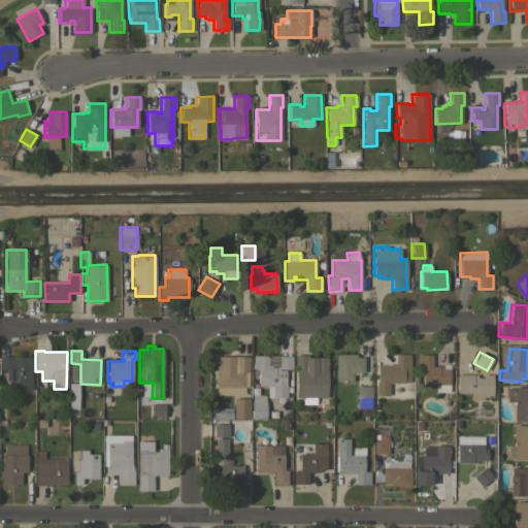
[(296,370),(295,370),(295,354),(307,355),(307,356),(327,357),(326,397),(295,396),(295,385),(296,370)]
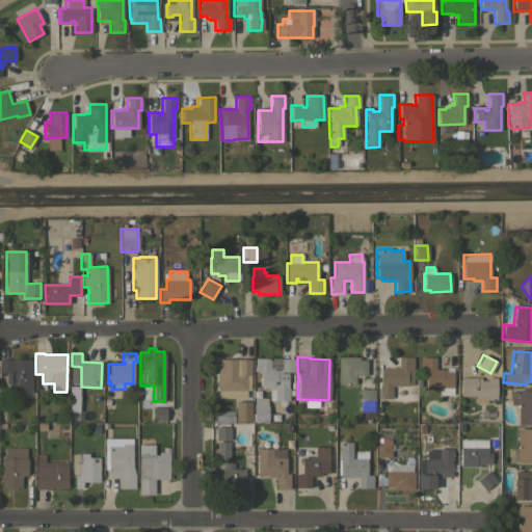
[(360,356),(360,360),(367,360),(366,375),(355,375),(355,383),(338,383),(338,356),(360,356)]
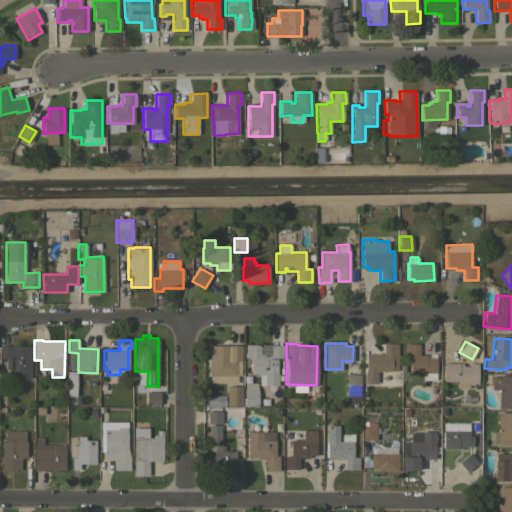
[(397,371),(377,370),(377,383),(365,383),(366,354),(375,354),(375,353),(383,353),(383,343),(398,343),(397,371)]
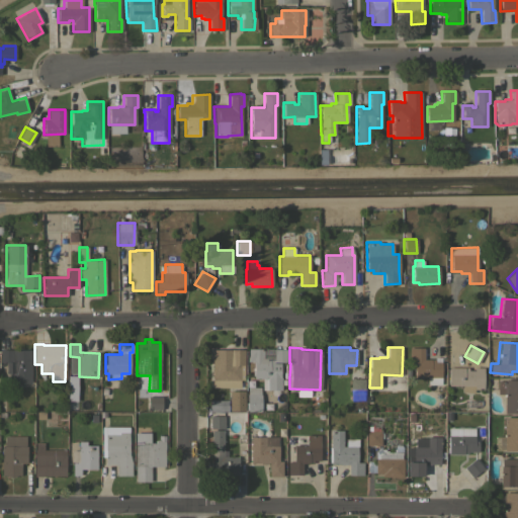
[(424,347),(423,358),(434,359),(434,361),(441,361),(441,384),(427,383),(427,377),(415,376),(415,361),(409,361),(409,347),(424,347)]
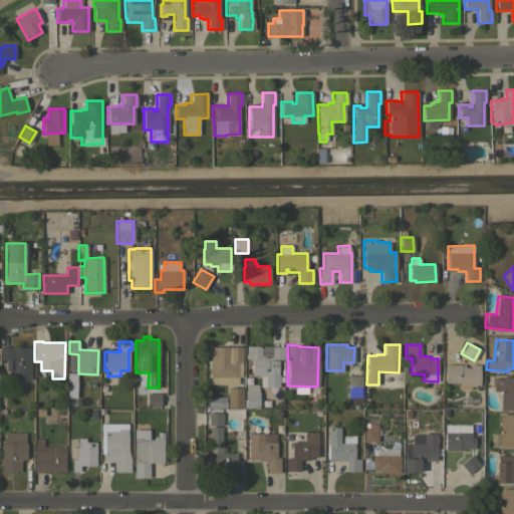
[(278,387),(265,387),(265,375),(252,375),(252,358),(246,358),(246,345),(260,345),(260,355),(264,355),(264,357),(271,357),(271,359),(278,359),(278,387)]
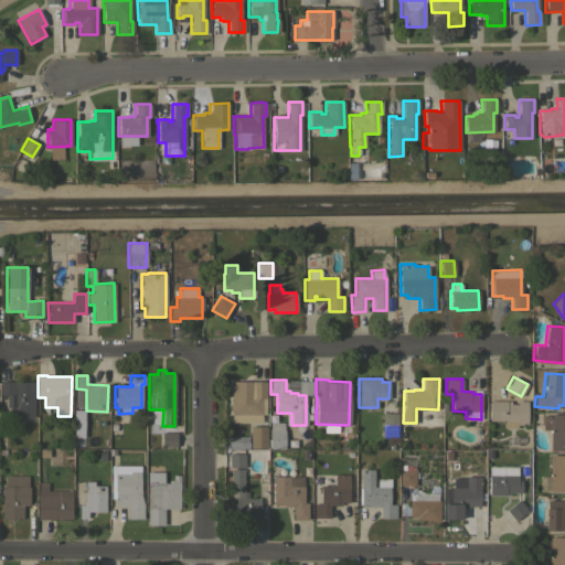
[(0,381),(33,381),(33,417),(10,417),(10,406),(7,406),(7,394),(0,394),(0,381)]
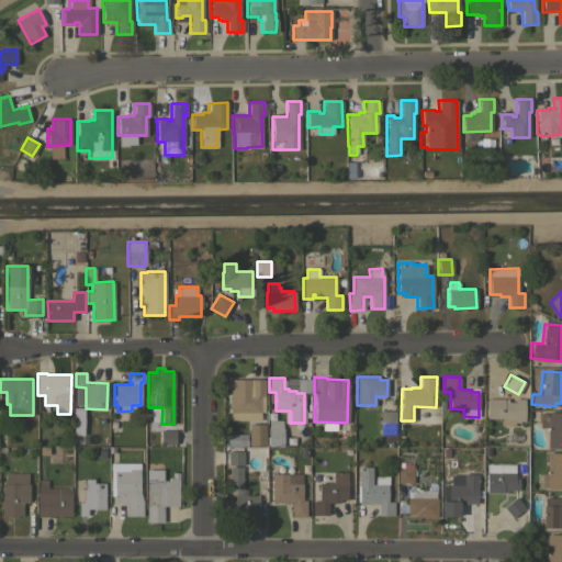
[(265,379),(265,395),(260,395),(260,420),(229,419),(229,379),(265,379)]
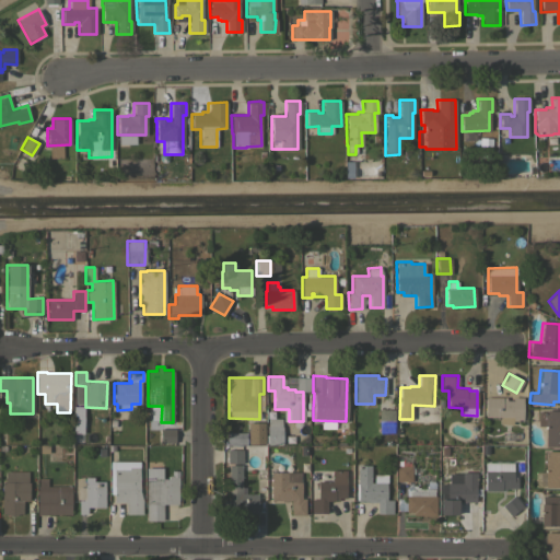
[(310,377),(310,392),(295,391),(295,377),(310,377)]
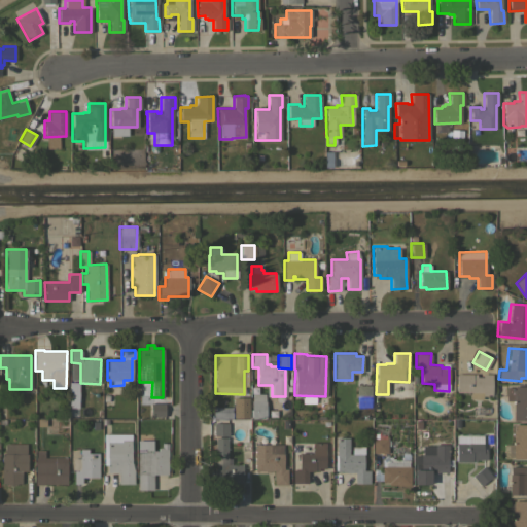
[(491,374),(491,396),(482,396),(482,400),(469,400),(469,392),(456,392),(456,374),(491,374)]
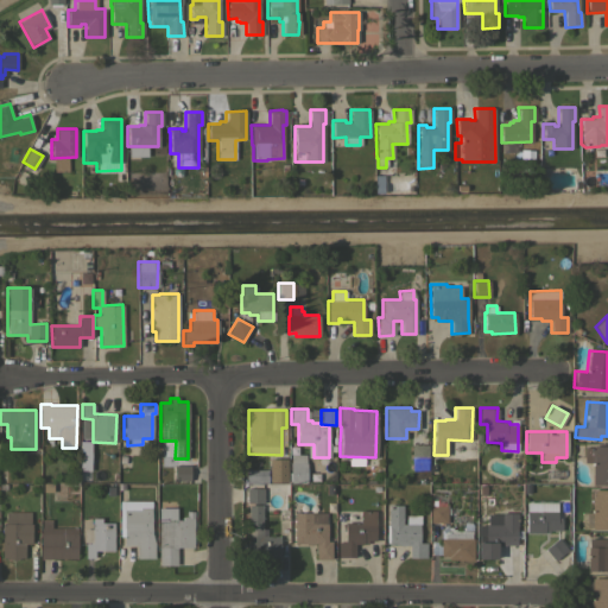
[(428,444),(428,461),(426,461),(426,469),(412,469),(412,461),(411,461),(411,444),(428,444)]
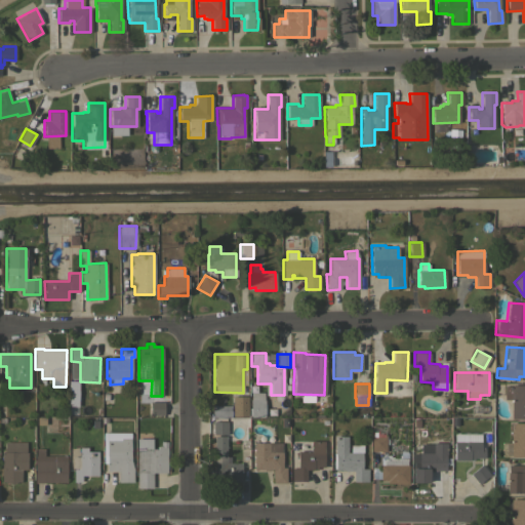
[(524,418),(511,418),(512,400),(503,399),(503,386),(511,386),(511,384),(524,384),(524,418)]
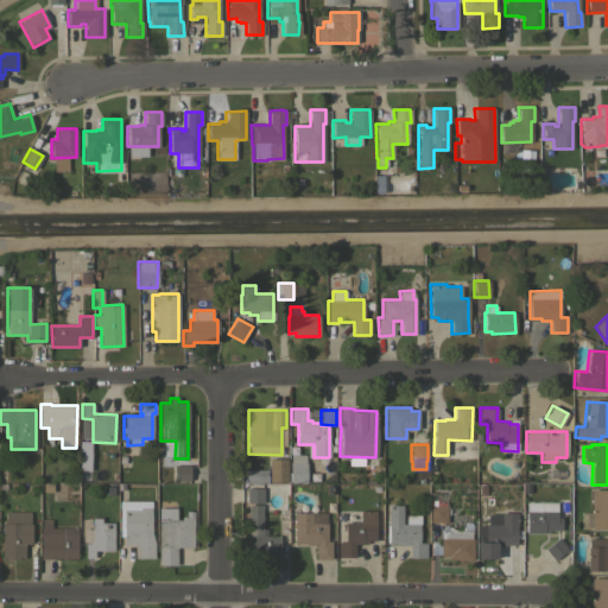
[(305,455),(305,481),(290,481),(291,454),(305,455)]
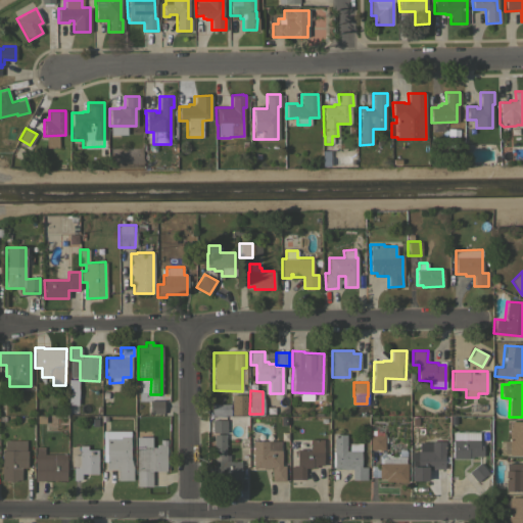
[(246,414),(232,415),(232,394),(246,394),(246,414)]
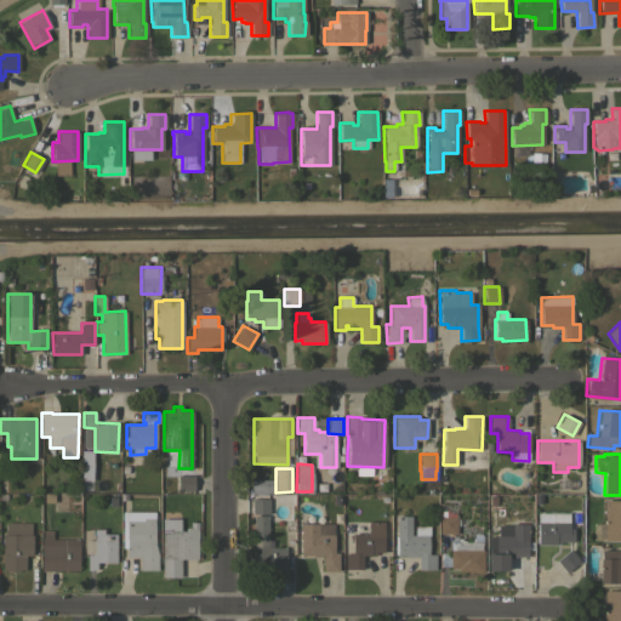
[(193,476),(194,490),(177,490),(177,476),(193,476)]
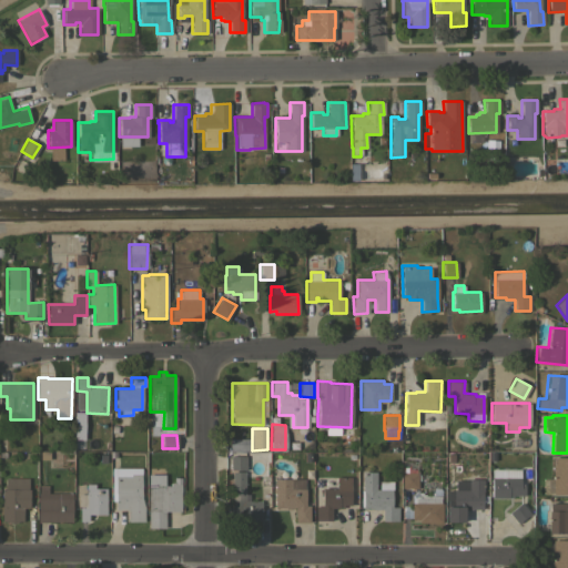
[(250,438),(250,450),(230,450),(230,438),(250,438)]
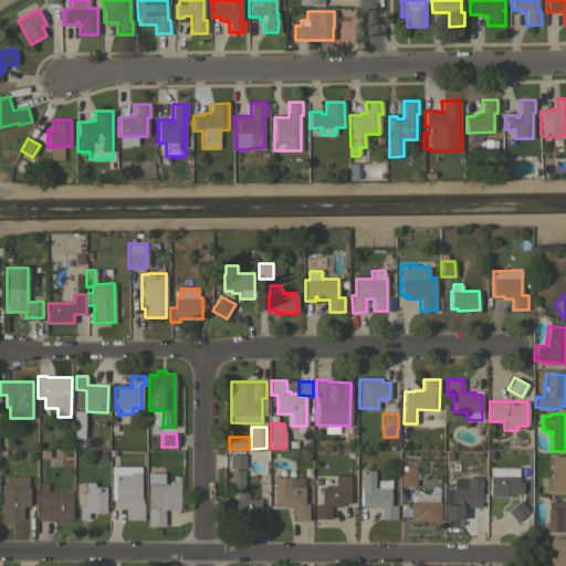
[(244,468),(229,468),(229,454),(244,454),(244,468)]
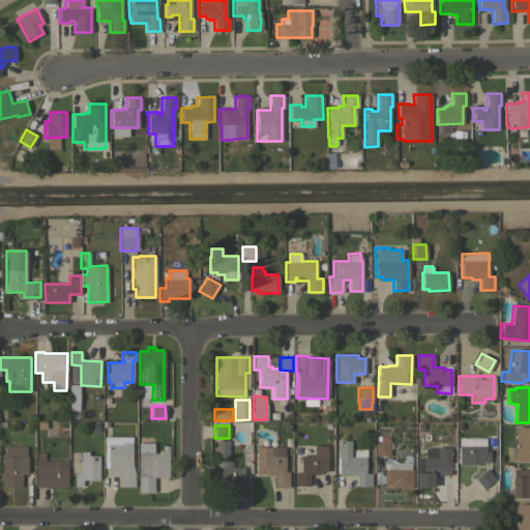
[(529,461),(505,461),(505,447),(516,447),(516,427),(529,427),(529,461)]
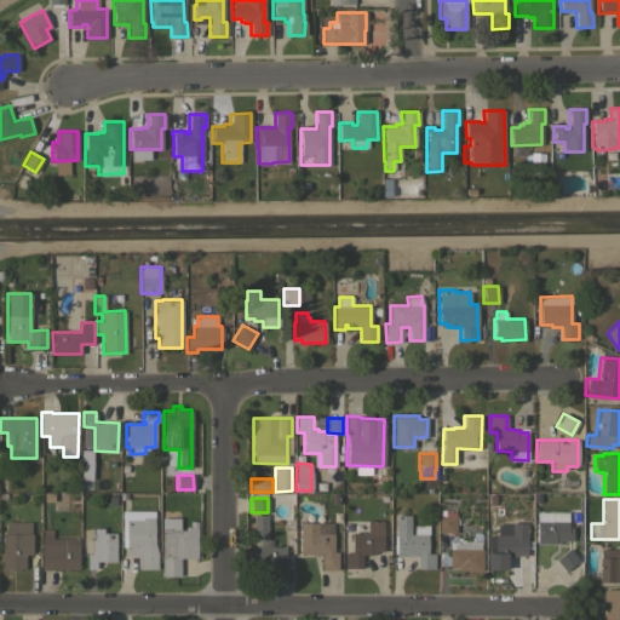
[(158,554),(158,569),(138,569),(138,556),(126,556),(126,546),(121,546),(121,511),(154,511),(154,544),(158,554)]
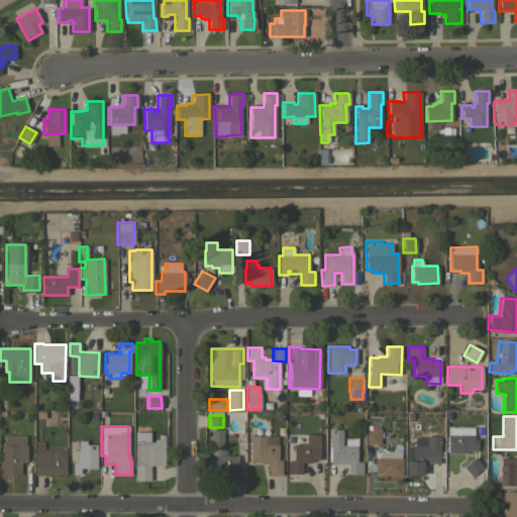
[(222,429),(222,449),(226,449),(226,455),(237,455),(237,474),(210,474),(210,429),(222,429)]
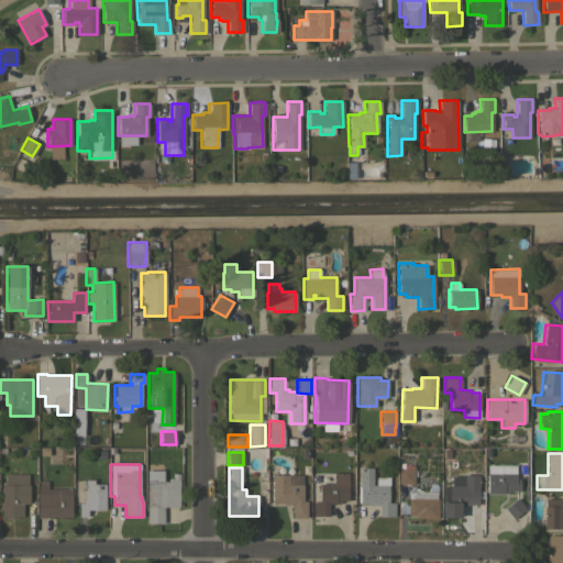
[(373,467),(373,485),(376,485),(376,477),(389,477),(389,485),(388,485),(388,503),(394,503),(394,516),(378,516),(378,505),(368,505),(368,504),(357,504),(357,486),(359,486),(359,467),(373,467)]
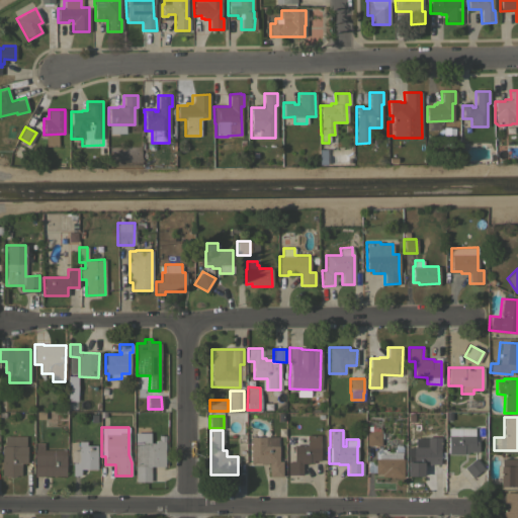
[(380,431),(380,445),(366,445),(366,431),(380,431)]
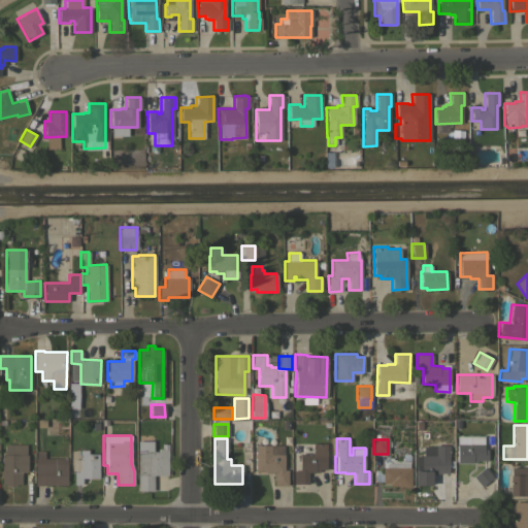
[(167,475),(153,474),(153,491),(137,490),(137,440),(153,440),(153,451),(158,451),(158,449),(161,449),(161,443),(168,443),(167,475)]
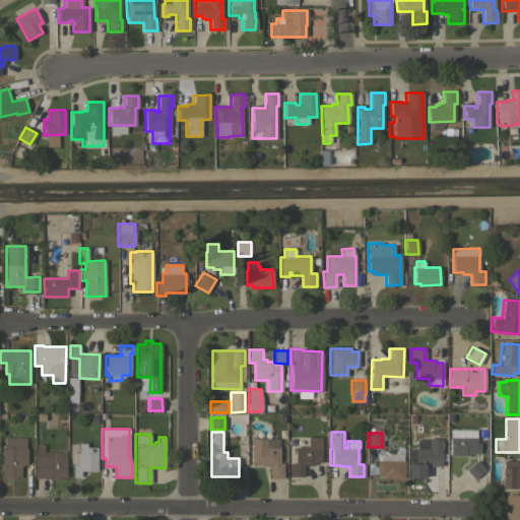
[(25,438),(25,447),(26,447),(26,464),(20,464),(20,476),(1,476),(2,448),(4,448),(4,437),(25,438)]
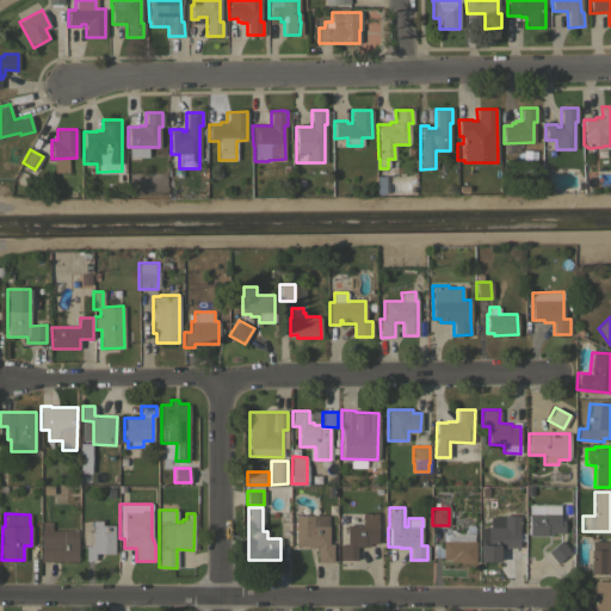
[(362,513),(377,513),(376,543),(369,543),(369,545),(356,545),(356,559),(339,559),(339,544),(345,544),(346,525),(362,525),(362,513)]
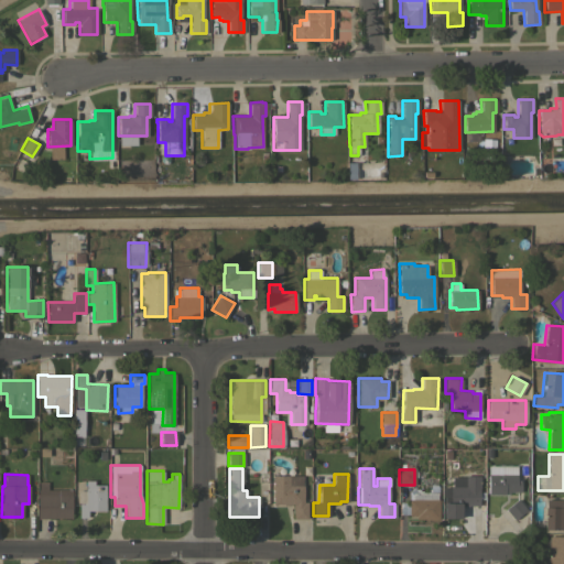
[(516,480),(520,480),(520,491),(509,491),(509,494),(488,494),(488,474),(516,475),(516,480)]
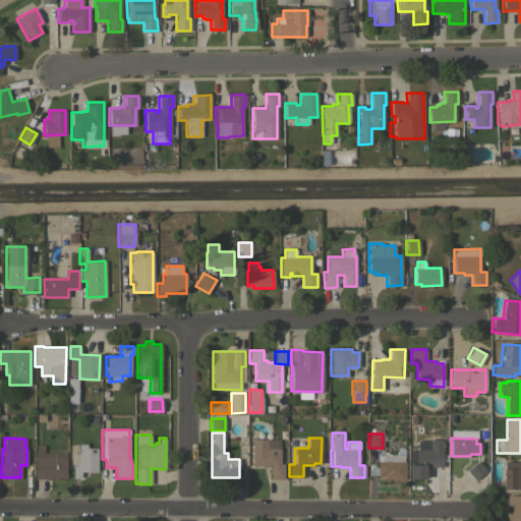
[(279,439),(279,463),(284,463),(283,479),(270,478),(271,465),(265,465),(265,466),(263,466),(263,465),(251,465),(251,439),(279,439)]
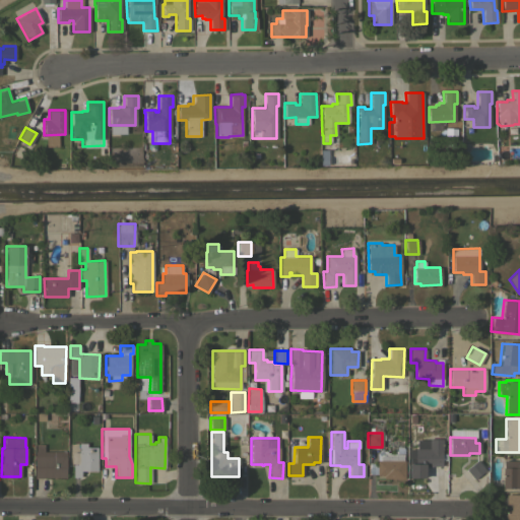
[(442,439),(442,450),(441,450),(441,466),(432,465),(431,467),(425,467),(425,477),(408,477),(409,450),(414,450),(414,448),(416,448),(416,440),(429,440),(429,439),(442,439)]
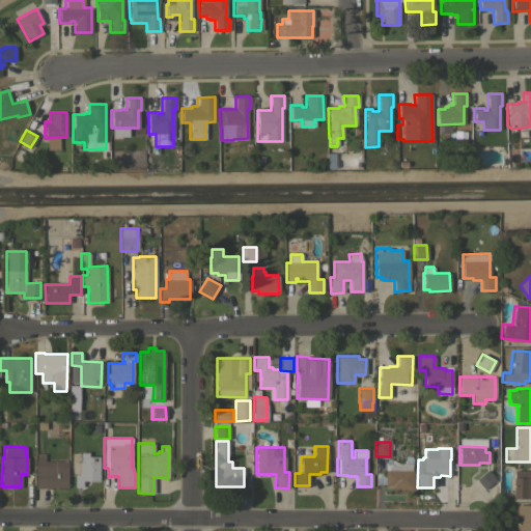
[(100,481),(82,480),(82,487),(74,487),(74,462),(80,462),(80,452),(88,452),(88,455),(100,456),(100,481)]
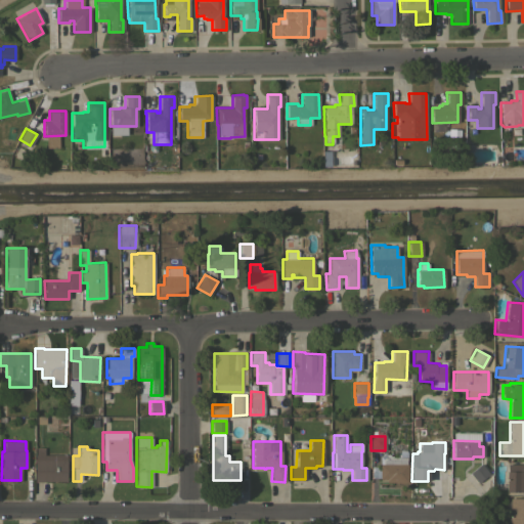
[(66,481),(43,481),(43,482),(35,482),(35,455),(36,455),(36,447),(44,447),(44,454),(66,454),(66,481)]
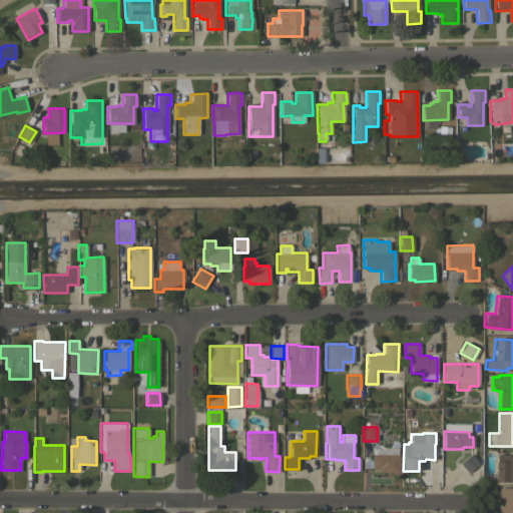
[(398,447),(397,454),(399,454),(399,472),(378,471),(378,469),(371,469),(371,454),(374,454),(374,450),(378,447),(398,447)]
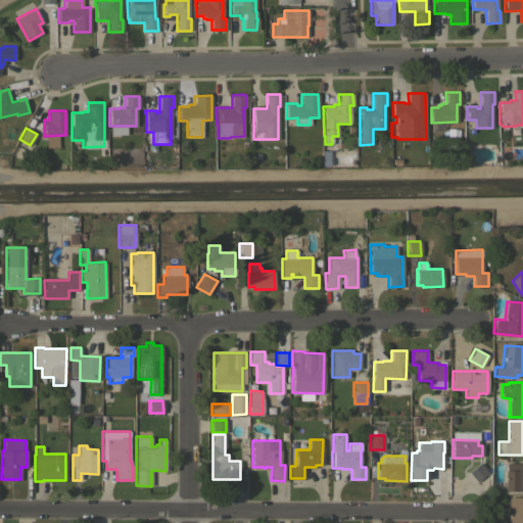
[(487,473),(476,482),(468,472),(479,463),(487,473)]
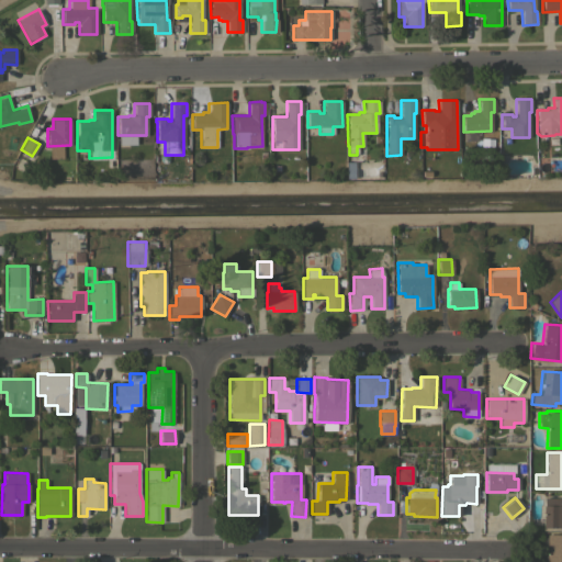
[(561,497),(561,527),(543,527),(543,497),(561,497)]
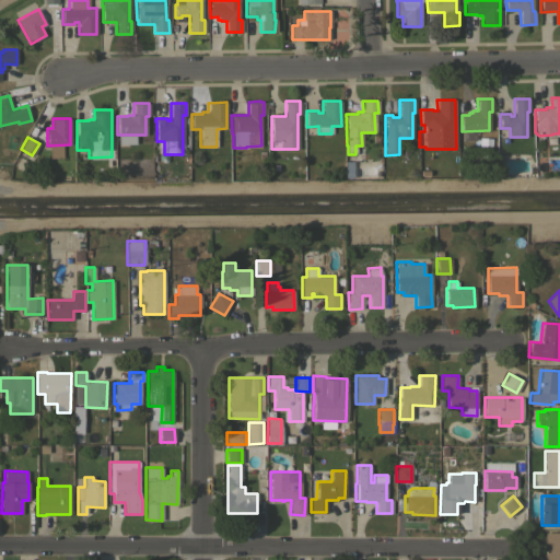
[(559,532),(559,559),(545,559),(545,532),(559,532)]
